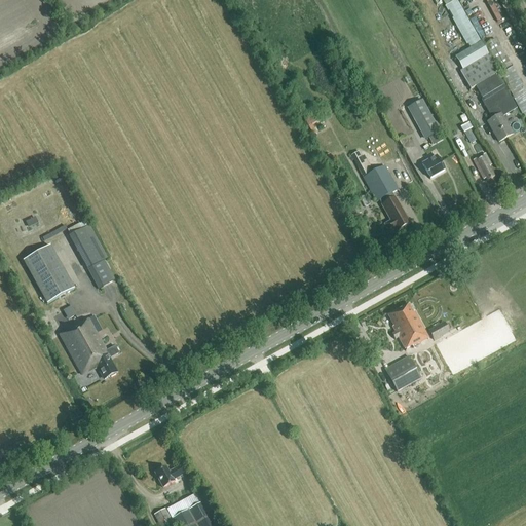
[(506,87),(489,57),(456,0),(455,1),(454,0),(445,0),(443,1),(446,6),(445,7),(470,49),(455,58),(462,71),(460,72),(471,90),(476,87),(483,100),(483,101),(493,120),(488,123),(499,143),(513,135),(501,116),(516,108),(504,88),(506,87)]
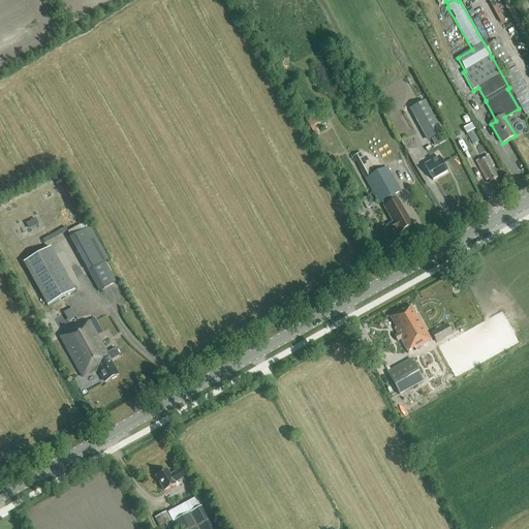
[(497,0),(490,0),(500,22),(507,19),(497,0)]
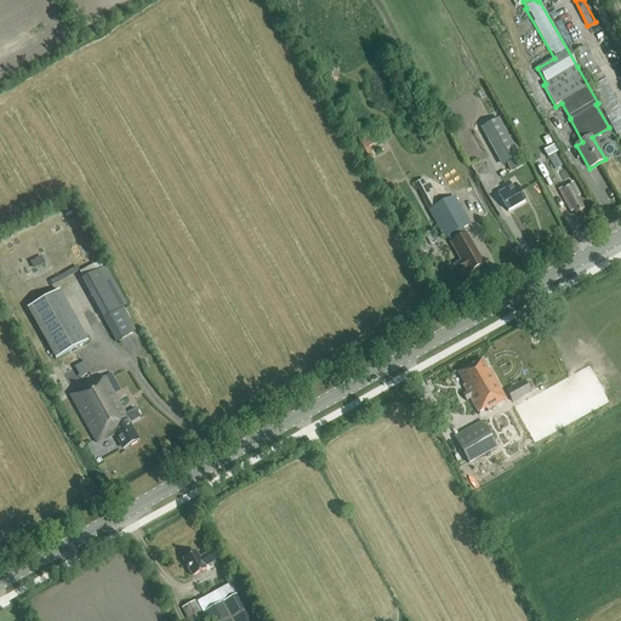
[(604,78),(586,46),(571,55),(590,86),(604,78)]
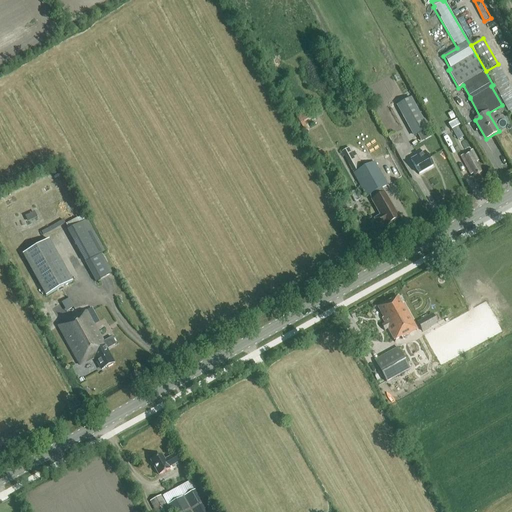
[(511,89),(498,65),(487,72),(511,116),(511,89)]
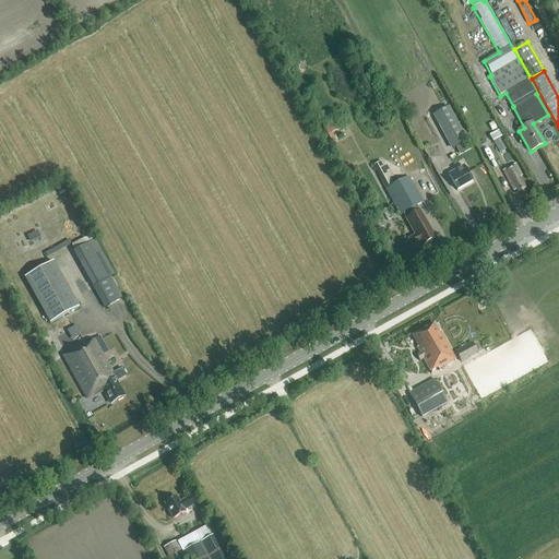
[(467,140),(449,106),(432,114),(452,149),(467,140)]
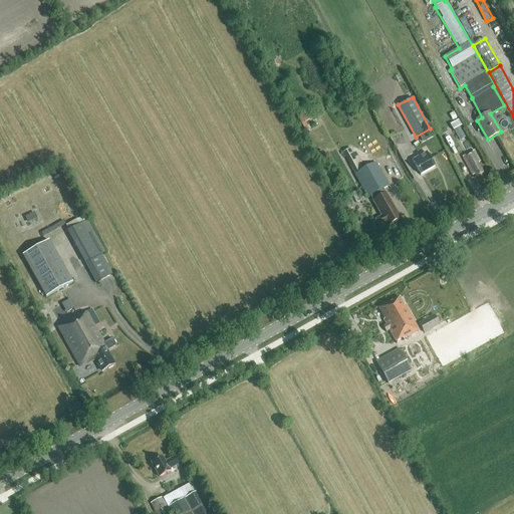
[(460,126),(453,130),(459,141),(466,137),(460,126)]
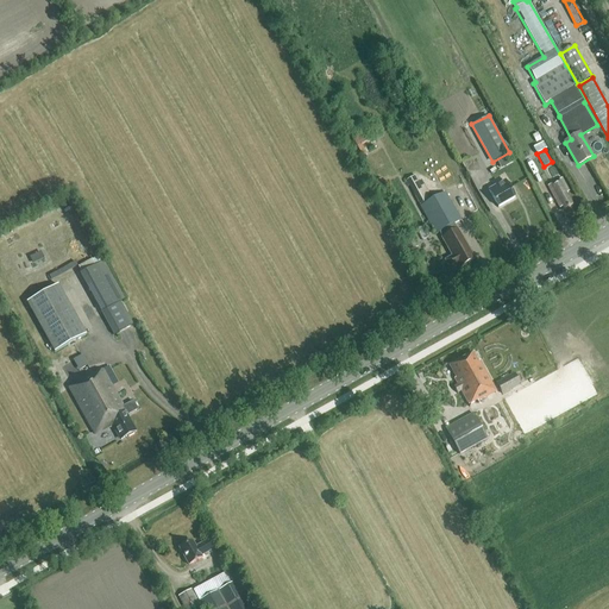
[(556,162),(548,165),(554,177),(562,174),(556,162)]
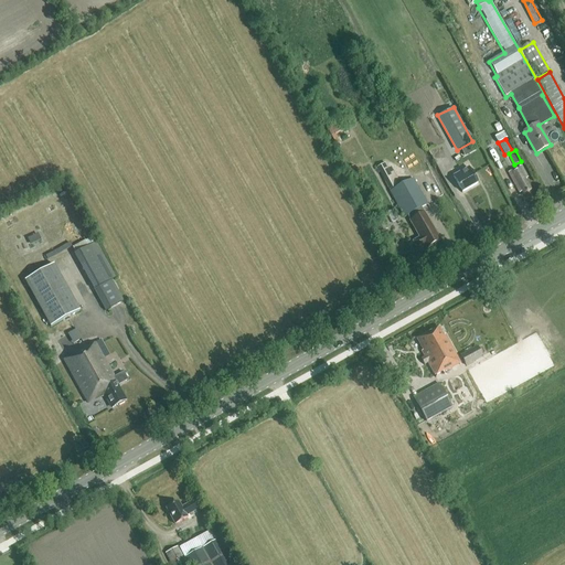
[(402,180),(398,181),(391,168),(388,169),(386,162),(376,168),(404,217),(407,215),(411,221),(409,221),(419,238),(412,242),(417,251),(424,246),(425,249),(440,242),(425,213),(424,213),(420,209),(427,205),(413,179),(404,184),(402,180)]
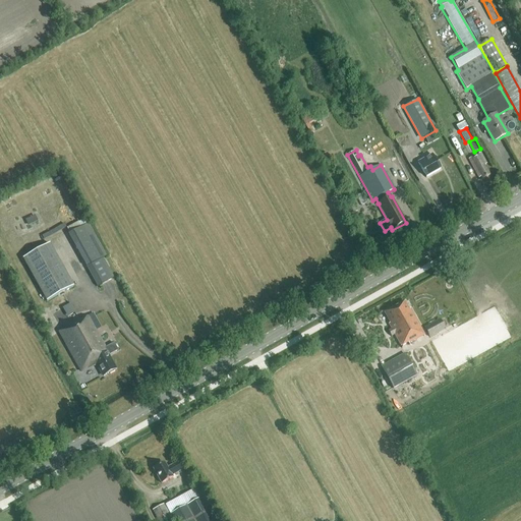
[(327,153),(322,156),(324,161),(330,158),(327,153)]
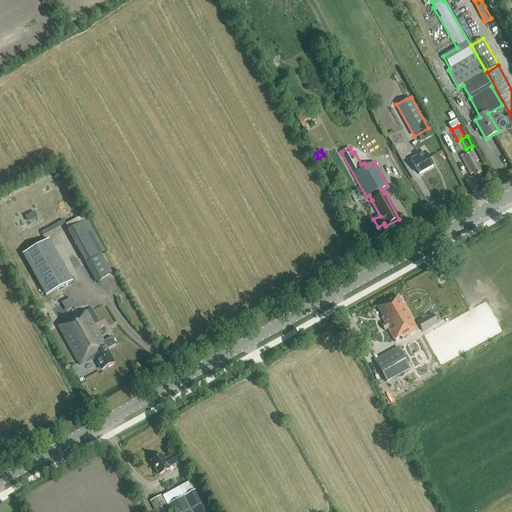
[(474,176),(481,172),(476,162),(478,161),(472,150),(460,156),(471,175),(473,174),(474,176)]
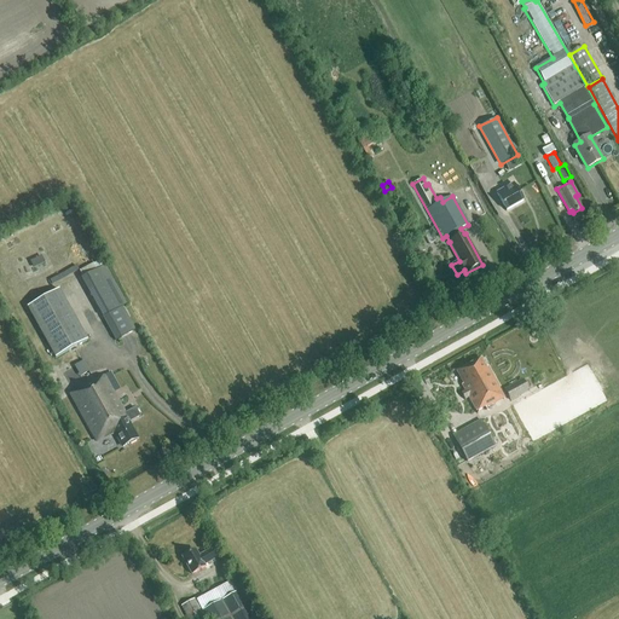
[(497,194),(507,210),(524,202),(513,184),(497,194)]
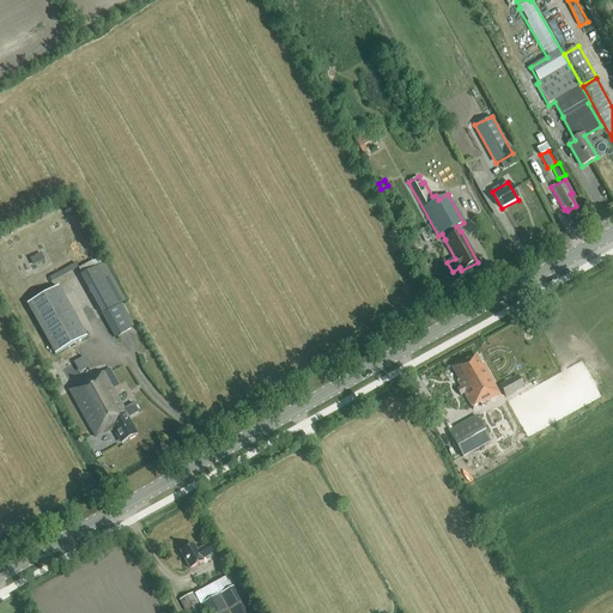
[(425,228),(419,231),(425,242),(431,240),(425,228)]
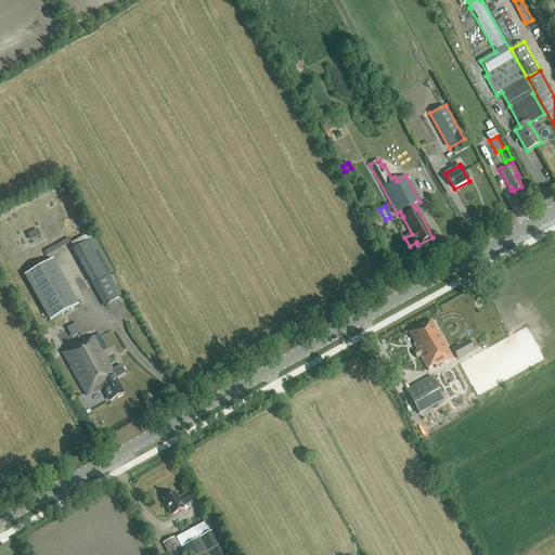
[(379,224),(374,214),(368,218),(372,228),(379,224)]
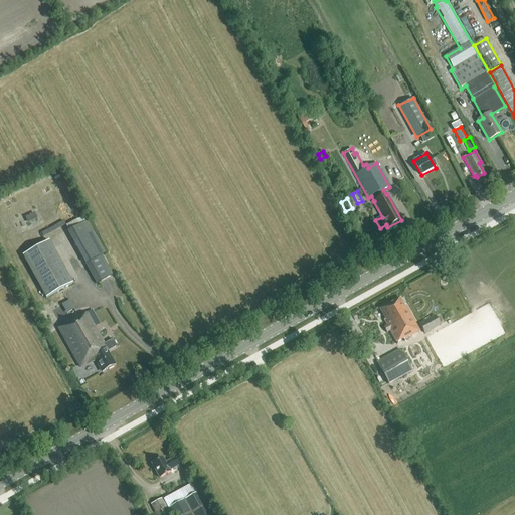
[(84,215),(66,226),(68,231),(67,231),(86,265),(92,275),(97,284),(101,282),(96,272),(103,268),(98,258),(106,253),(88,220),(84,215)]
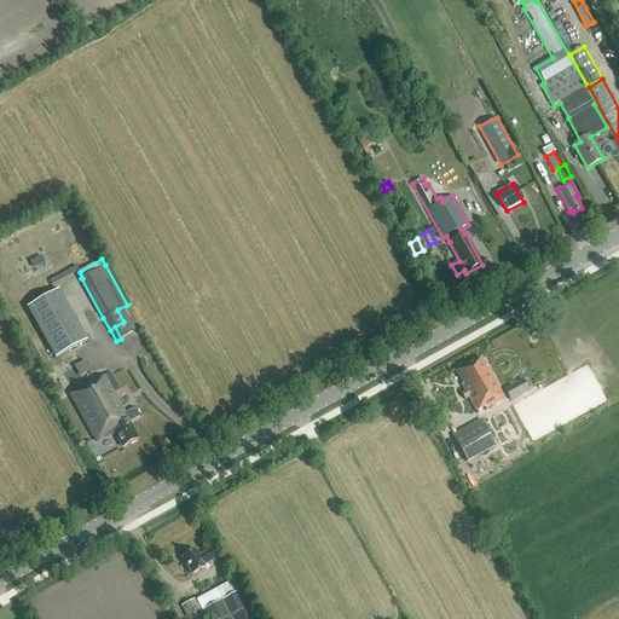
[(87,341),(59,290),(27,308),(56,359),(87,341)]
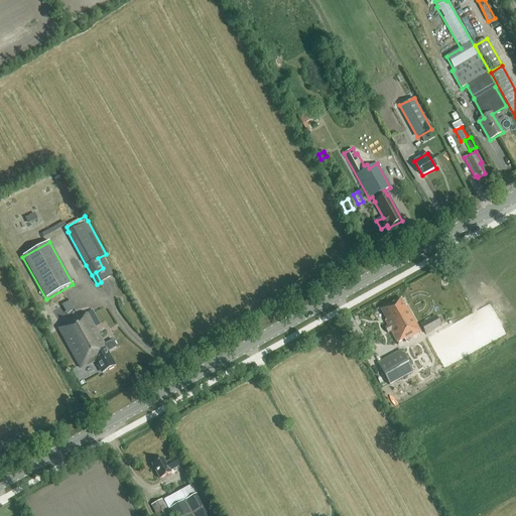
[(420,332),(406,306),(404,307),(400,299),(381,309),(387,319),(385,320),(386,324),(381,327),(384,332),(389,329),(397,344),(404,340),(405,341),(420,332)]
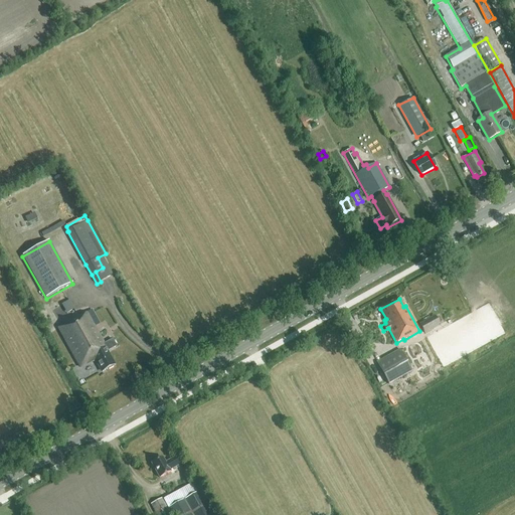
[(108,351),(117,346),(113,340),(105,344),(95,326),(99,324),(92,311),(79,317),(58,328),(80,368),(95,360),(98,365),(99,364),(103,372),(114,365),(110,358),(111,357),(108,351)]
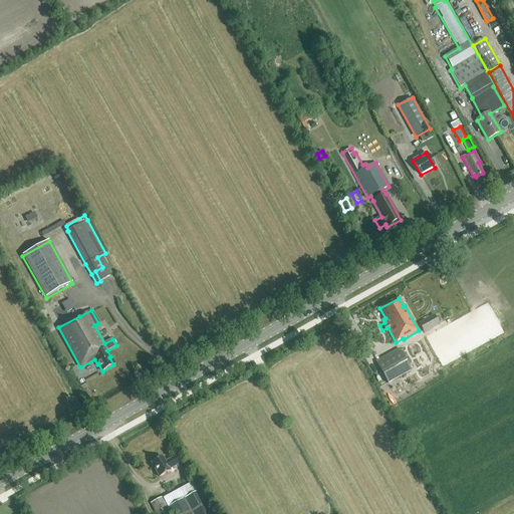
[(439,324),(434,315),(419,323),(424,333),(439,324)]
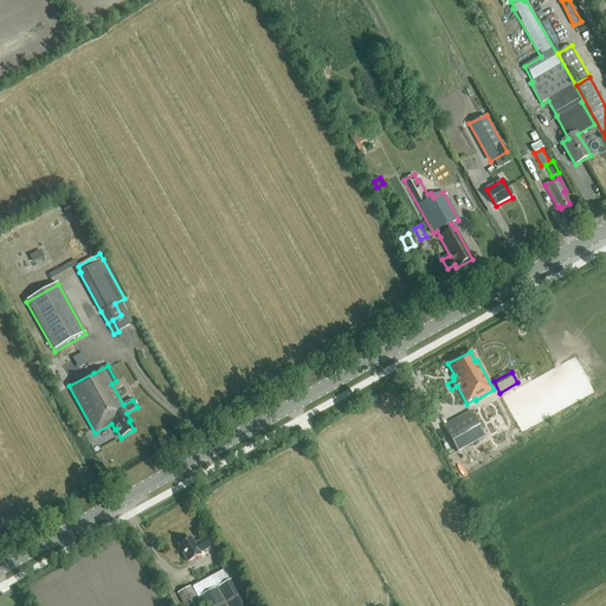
[(485,437),(471,412),(443,427),(457,452),(485,437)]
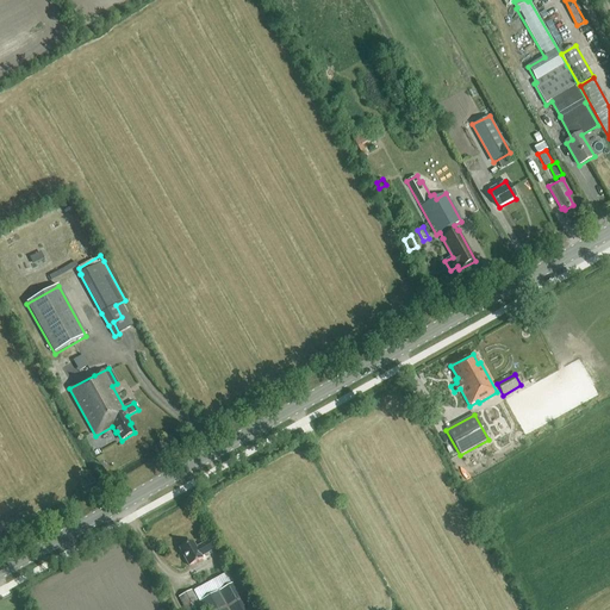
[(503,417),(490,424),(498,441),(502,439),(511,434),(503,417)]
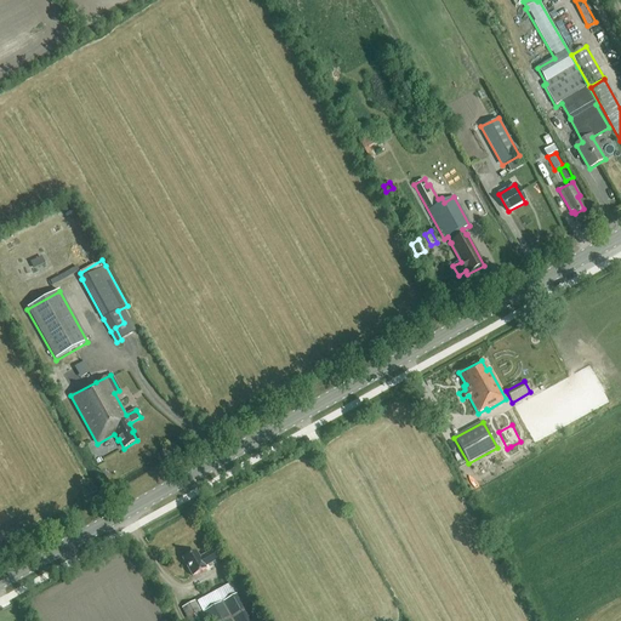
[(517,457),(511,446),(507,449),(497,454),(503,465),(517,457)]
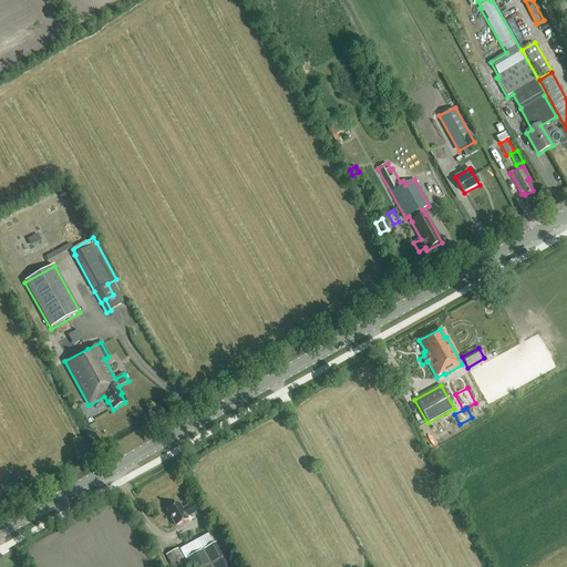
[(187,518),(199,511),(195,503),(182,509),(178,504),(167,511),(176,526),(187,519),(187,518)]
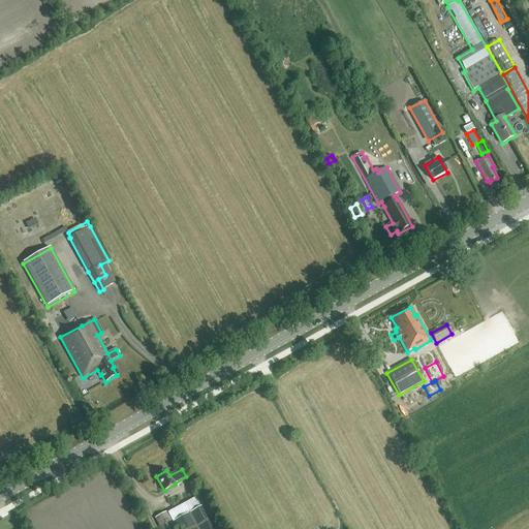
[(219,528),(207,503),(173,522),(176,528),(219,528)]
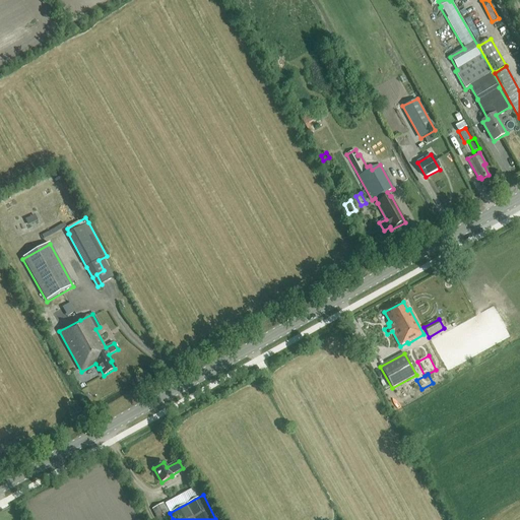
[(171,519),(169,513),(163,504),(152,509),(157,519),(171,519)]
